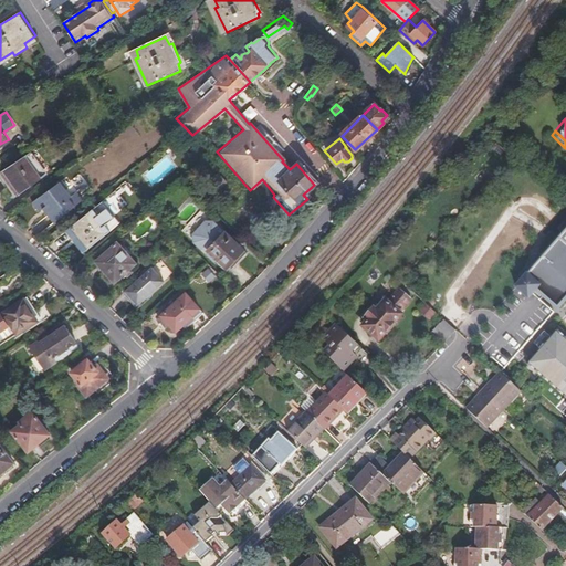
[(31,152),(2,171),(18,194),(46,175),(31,152)]
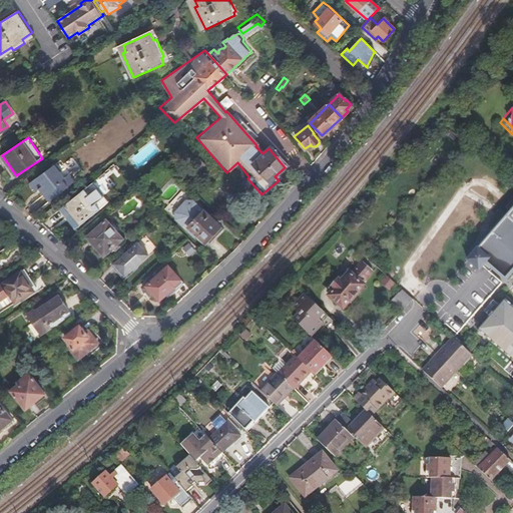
[(203,165),(195,155),(188,161),(196,171),(203,165)]
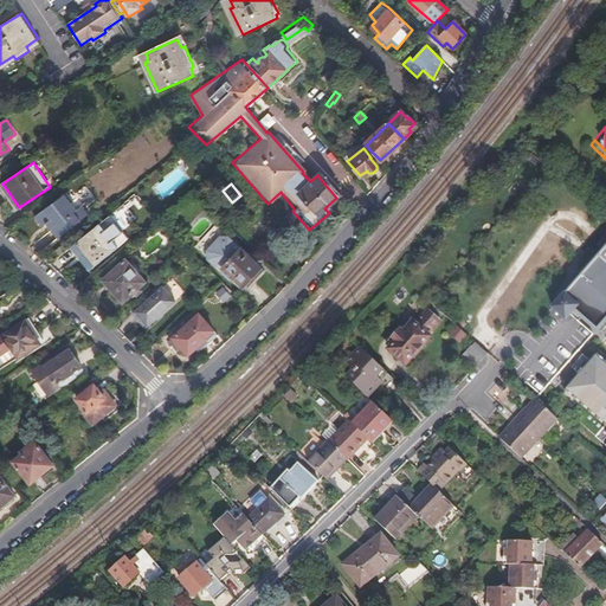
[(65,192),(34,217),(42,226),(49,220),(60,234),(88,213),(81,204),(75,208),(69,202),(72,199),(65,192)]
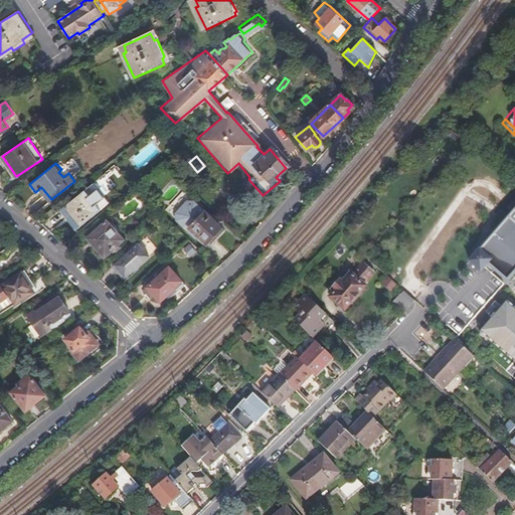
[(102,174),(60,209),(76,228),(107,203),(101,197),(113,187),(102,174)]
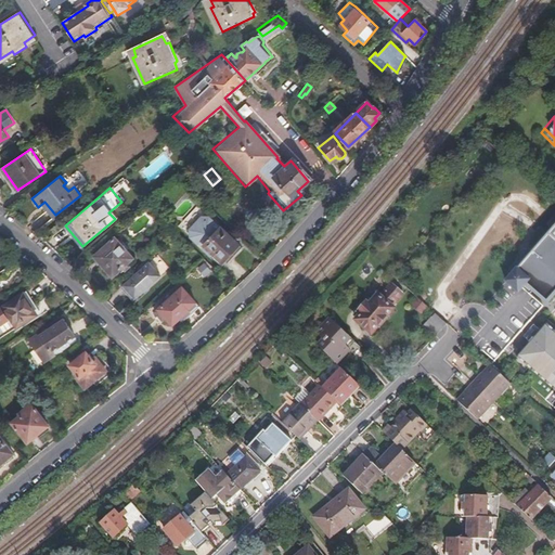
[(554,226),(513,273),(545,302),(554,291),(554,188),(553,190),(554,191),(554,226)]
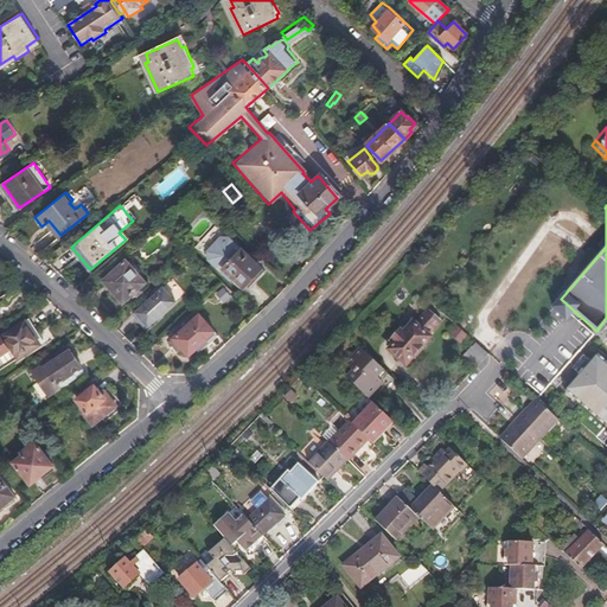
[(242,286),(259,267),(241,249),(228,237),(219,236),(206,250),(208,259),(221,270),(227,278),(230,274),(242,286)]
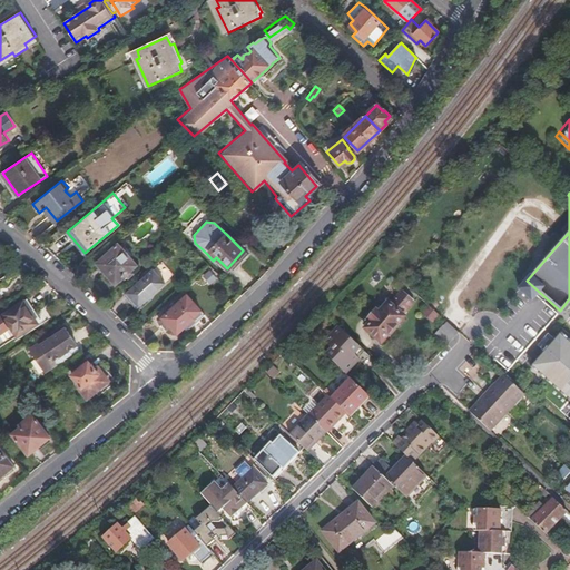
[(118,282),(127,273),(129,275),(133,272),(131,269),(138,264),(119,244),(99,263),(118,282)]
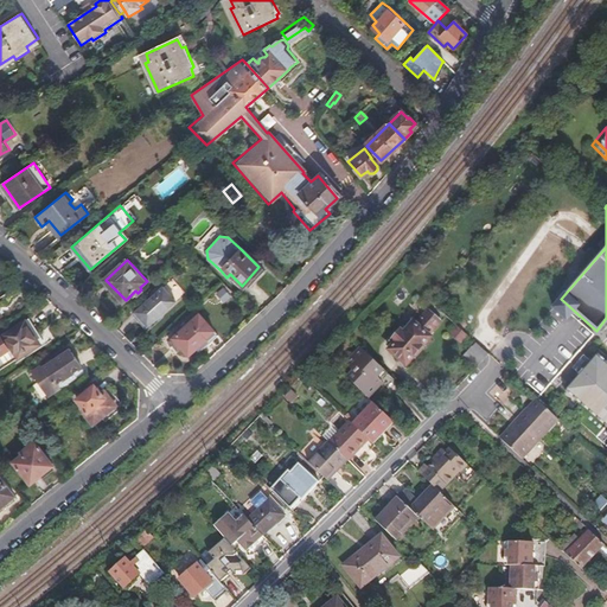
[(152,295),(136,310),(149,324),(178,298),(163,281),(148,293),(152,295)]
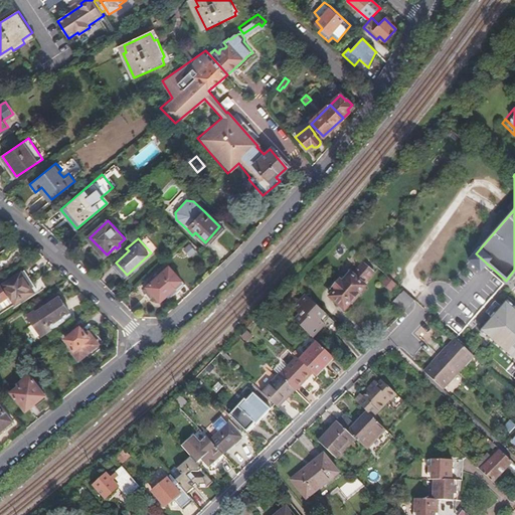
[(188,242),(183,247),(190,254),(195,249),(188,242)]
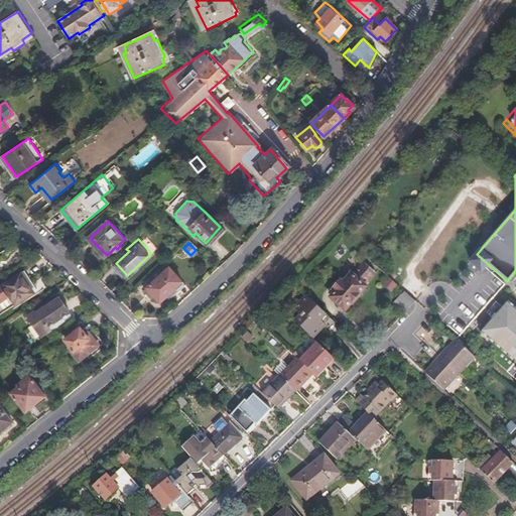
[(338,279),(329,290),(332,292),(329,296),(343,309),(350,302),(351,303),(360,292),(360,291),(365,284),(364,283),(374,272),(362,262),(352,275),(349,272),(340,281),(338,279)]
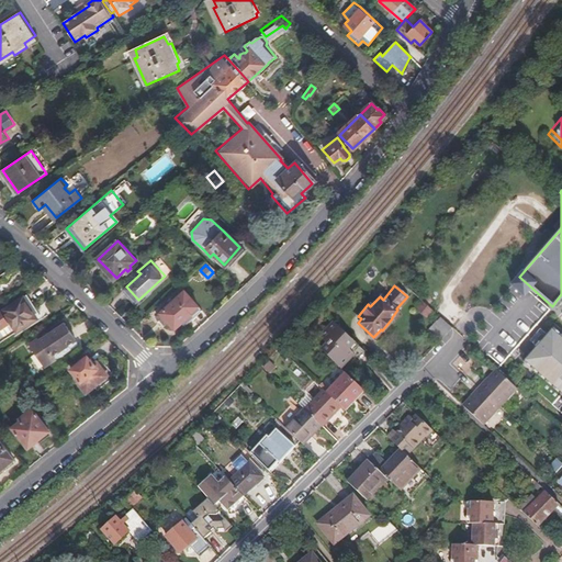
[(167,305),(157,315),(165,324),(168,319),(176,328),(182,322),(191,313),(190,312),(198,304),(182,288),(165,303),(167,305)]
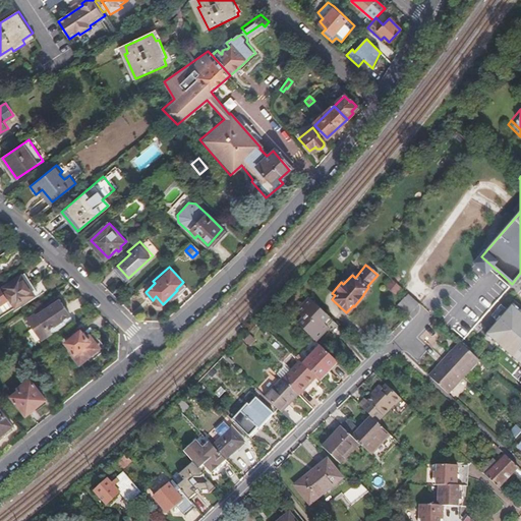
[(0,288),(0,316),(34,295),(26,284),(27,283),(21,275),(0,288)]
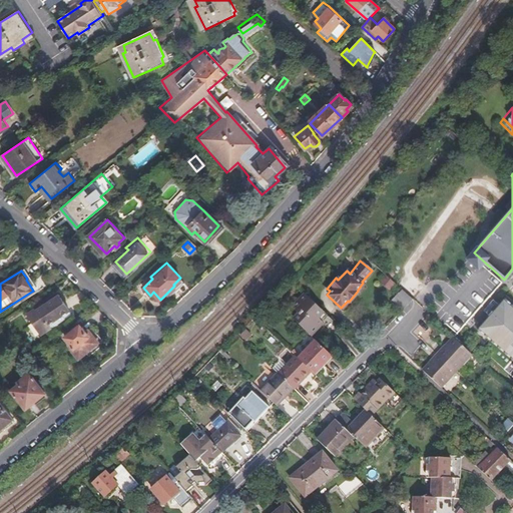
[(389,289),(395,284),(387,276),(381,282),(389,289)]
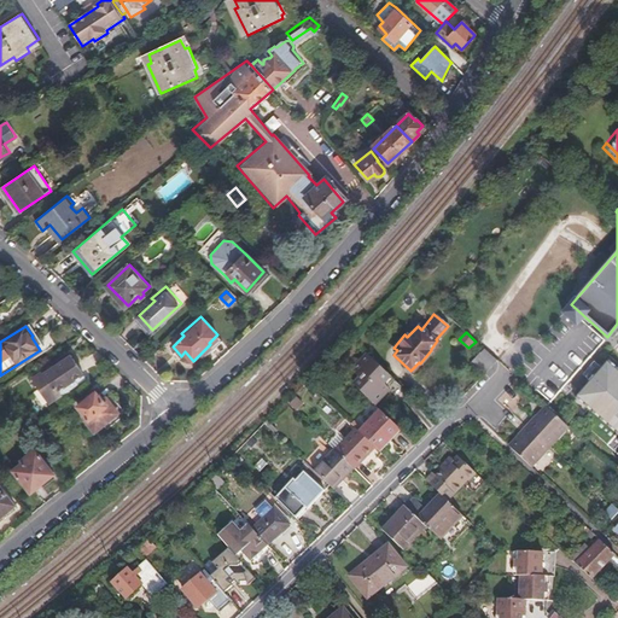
[(209,343),(210,344),(200,354),(204,357),(222,340),(217,334),(209,343)]
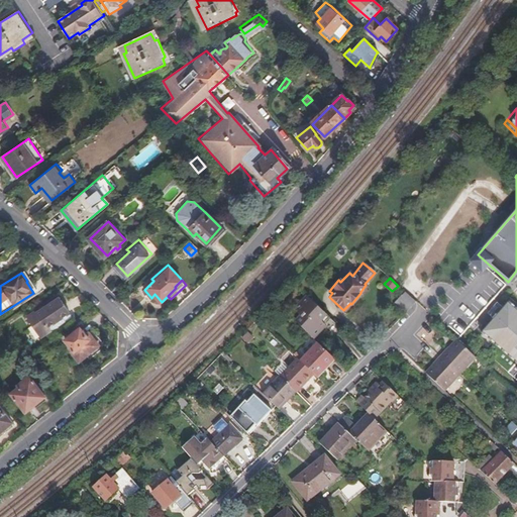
[(310,292),(300,302),(320,323),(323,320),(325,323),(332,316),(310,292)]
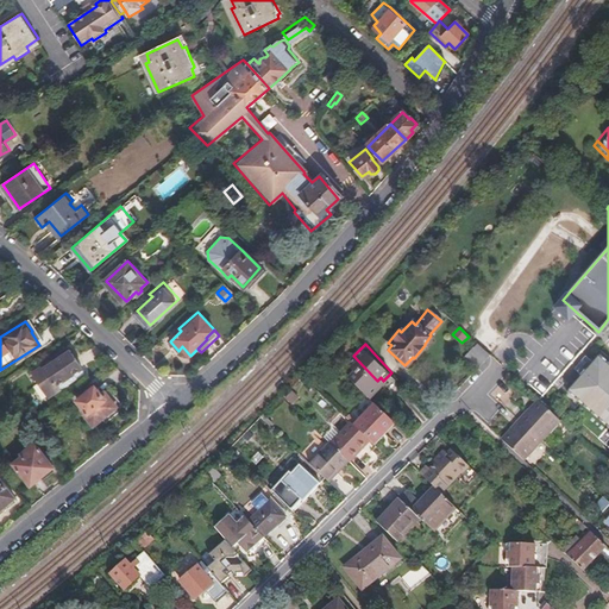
[(477,368),(489,356),(481,347),(469,360),(477,368)]
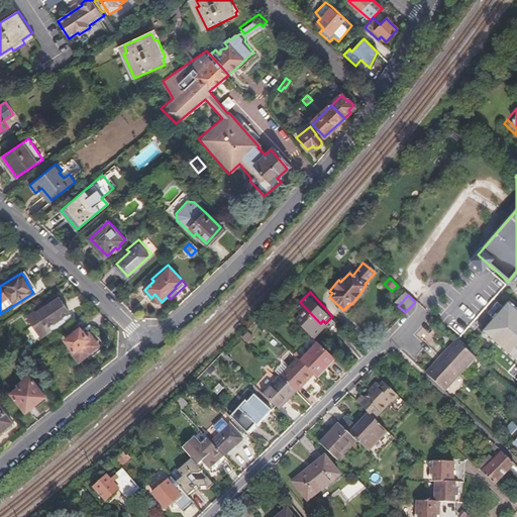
[(57,297),(41,308),(39,305),(34,309),(26,315),(29,320),(27,322),(39,339),(42,337),(52,331),(49,326),(69,313),(57,297)]
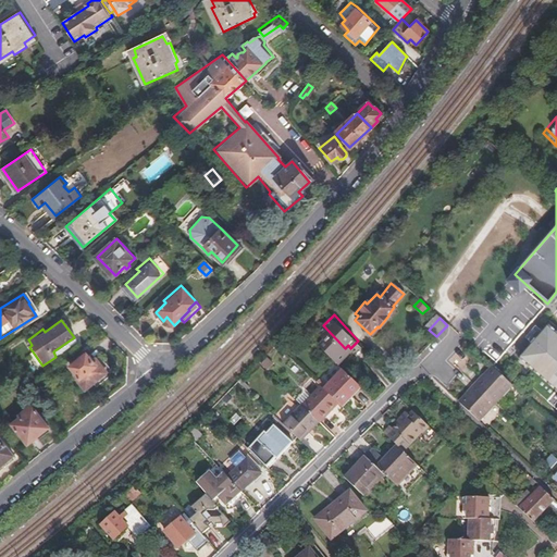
[(321,343),(337,360),(347,350),(345,348),(323,325),(319,329),(326,337),(321,343)]
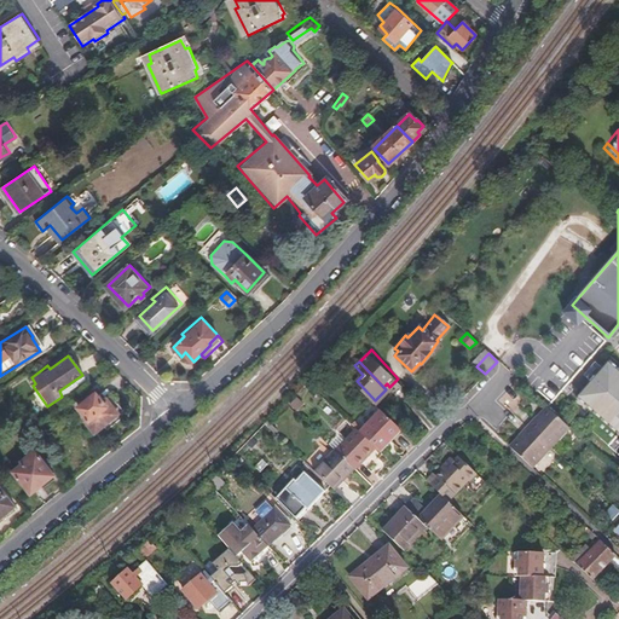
[(618,467),(618,468),(618,371),(608,363),(578,397),(618,433),(608,446),(618,456),(618,467)]
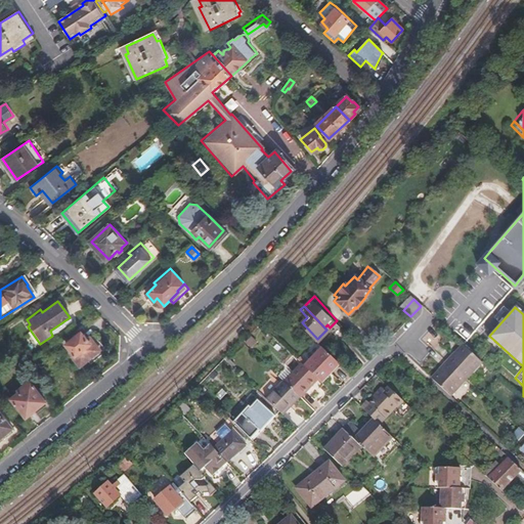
[(81,332),(66,344),(74,354),(72,356),(79,365),(87,359),(90,363),(100,355),(97,351),(96,346),(92,340),(89,342),(81,332)]
